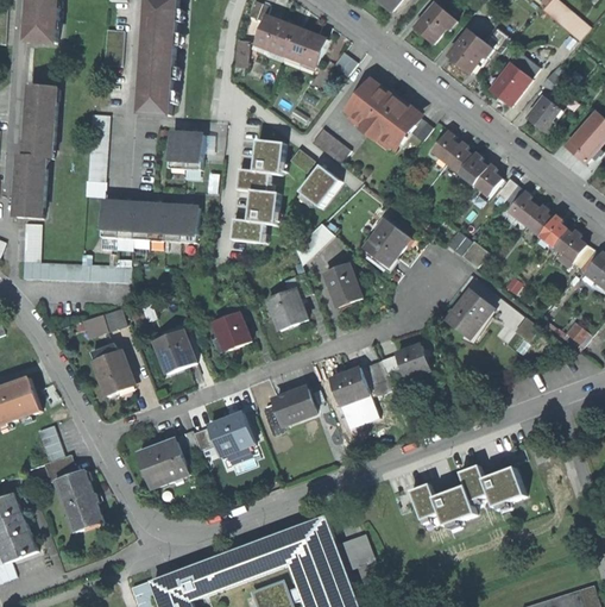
[(31,0),(29,41),(57,43),(60,0),(31,0)]
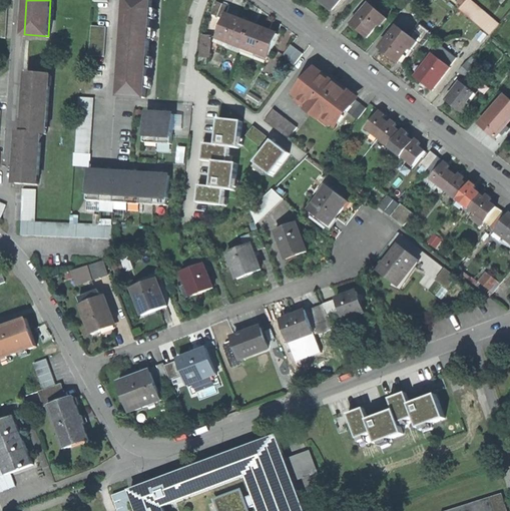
[(124,0),(119,94),(144,96),(150,0),(124,0)]
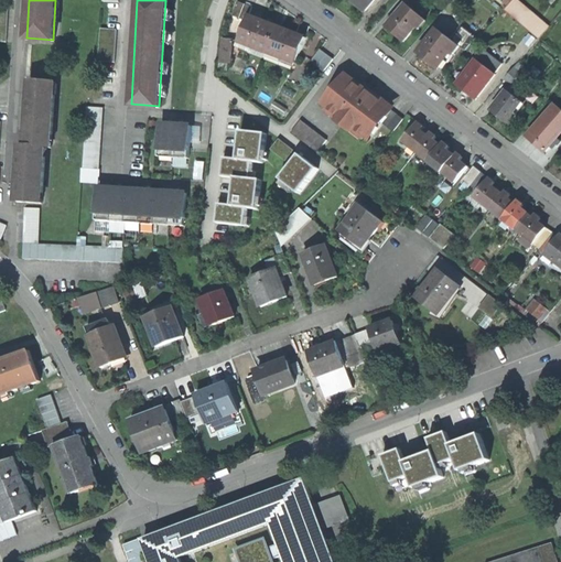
[(245,20),(247,14),(250,6),(235,0),(229,14),(245,20)]
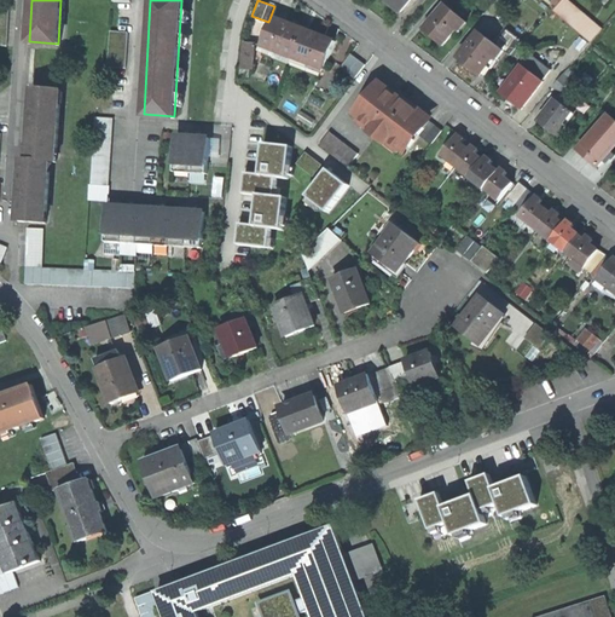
[(384,0),(398,11),(406,0),(384,0)]
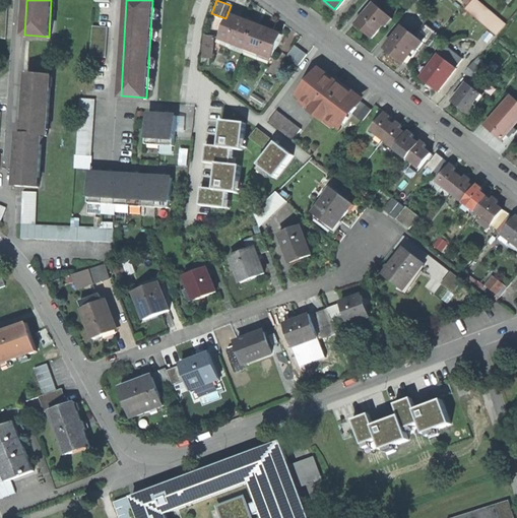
[(468,0),(465,4),(462,7),(495,35),(504,24),(474,0),(468,0)]
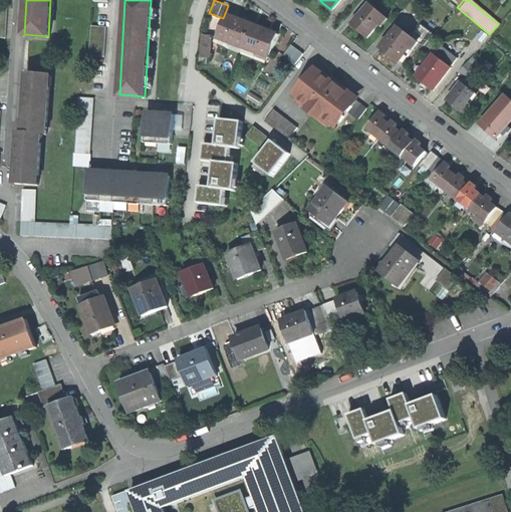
[(368,3),(351,24),(367,37),(378,23),(380,25),(387,17),(384,15),(368,3)]
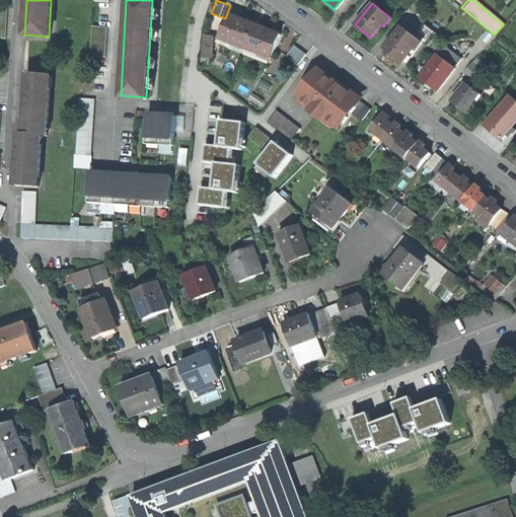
[(227,13),(225,18),(218,37),(243,47),(253,23),(227,13)]
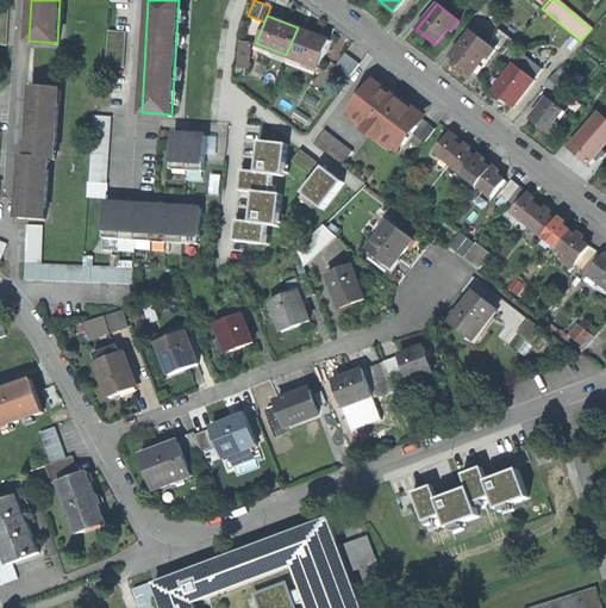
[(485,42),(494,49),(500,53),(511,38),(497,26),(485,42)]
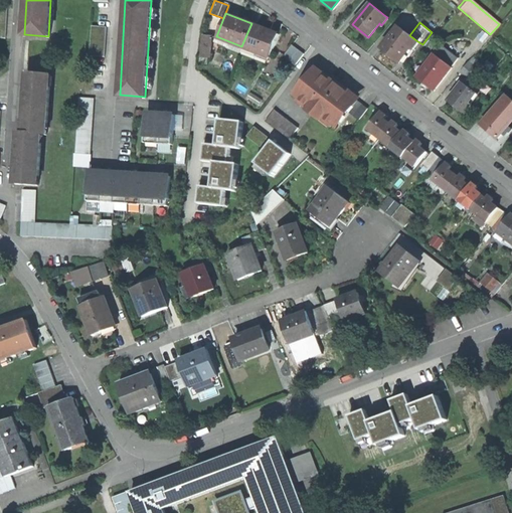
[(251,23),(241,46),(269,56),(278,33),(251,23)]
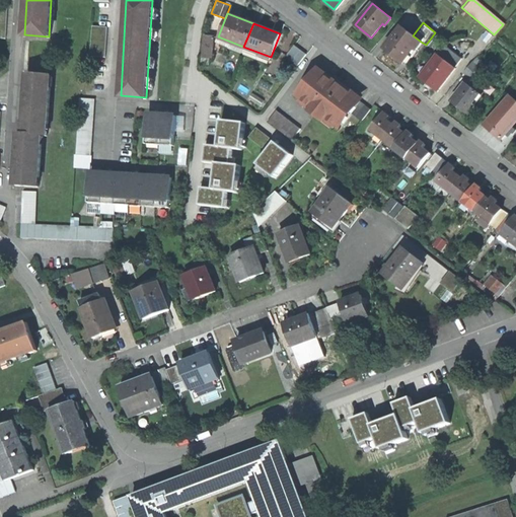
[(400,25),(383,48),(400,62),(412,48),(415,50),(421,42),(413,35),(400,25)]
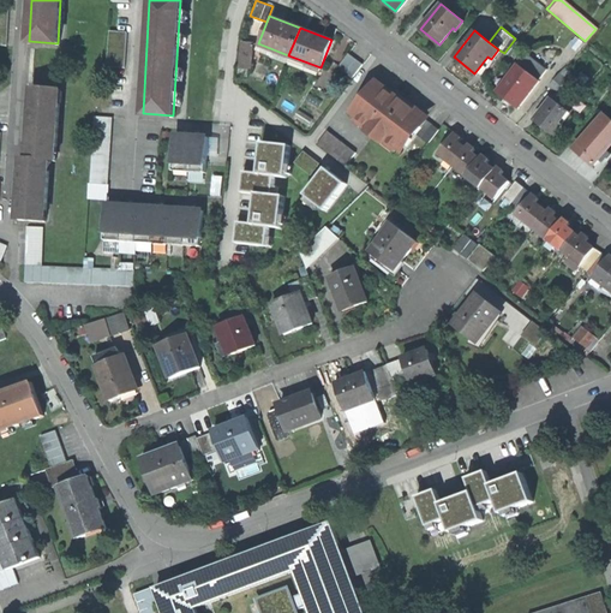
[(252,42),(240,41),(238,66),(250,67),(252,42)]
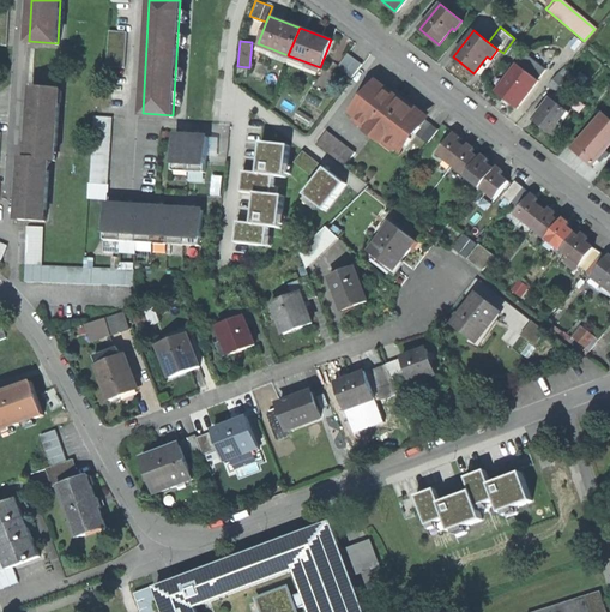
[(360,63),(345,52),(336,66),(350,77),(360,63)]
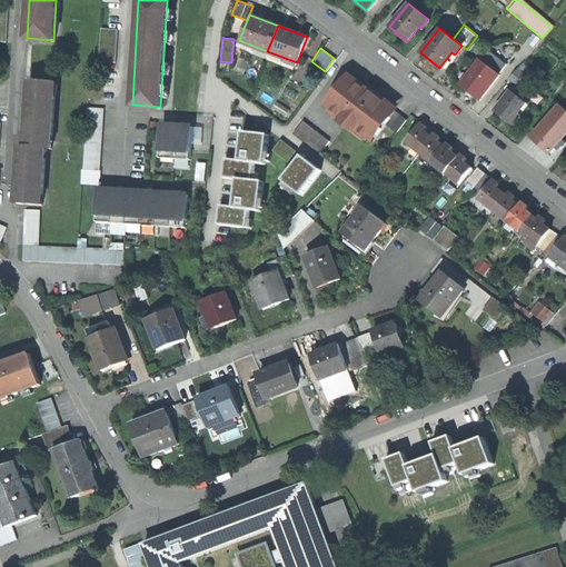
[(474,70),(462,85),(460,83),(460,85),(477,99),(498,73),(497,72),(505,63),(488,50),(479,60),(472,68),(474,70)]
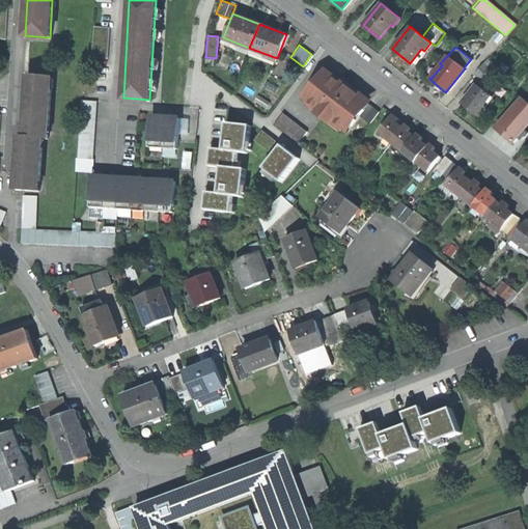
[(481,62),(473,72),(479,78),(488,68),(481,62)]
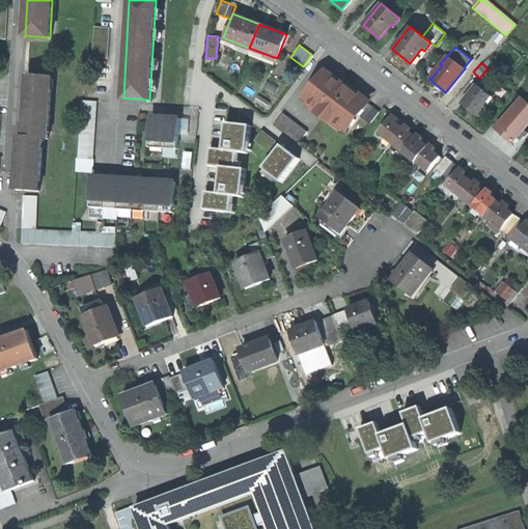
[(327,72),(306,98),(318,108),(317,109),(332,120),(333,118),(344,128),(356,113),(365,101),(366,100),(345,83),(342,87),(338,84),(340,82),(327,72)]
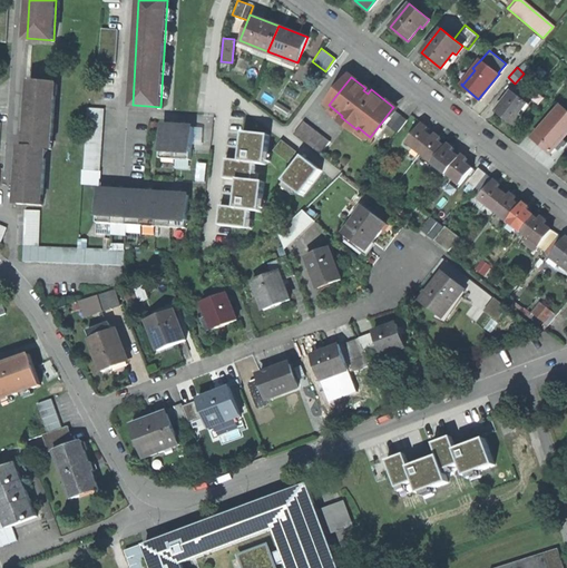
[(17,177),(16,203),(41,204),(45,147),(50,147),(55,81),(29,80),(27,109),(26,109),(26,117),(27,117),(25,145),(19,145),(18,169),(16,169),(16,177),(17,177)]
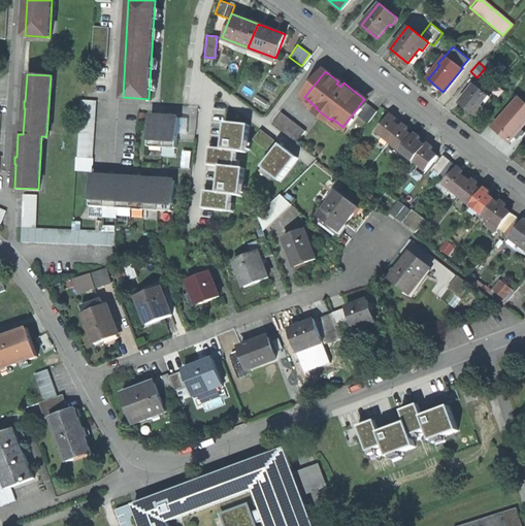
[(473,84),(458,102),(474,116),(482,106),(479,104),(487,95),(473,84)]
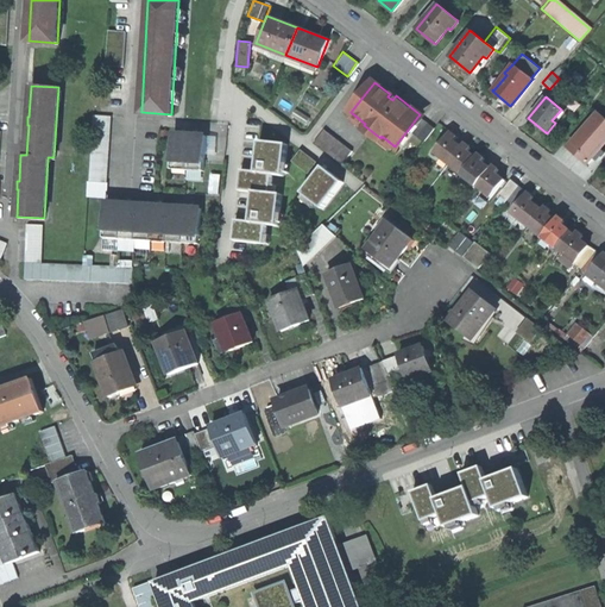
[(604,118),(597,112),(567,146),(585,163),(604,139),(604,118)]
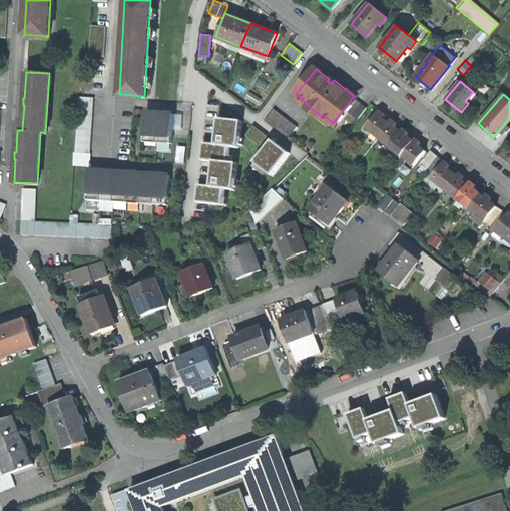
[(353,97),(344,109),(356,118),(365,106),(353,97)]
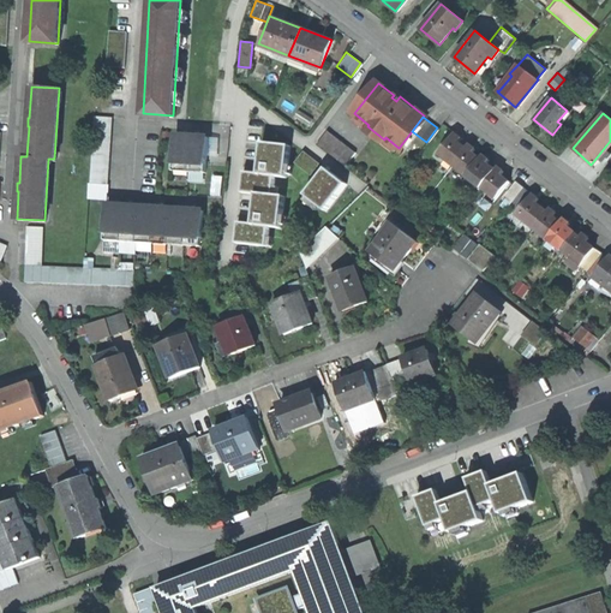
[(325,129),(315,143),(343,165),(354,152),(325,129)]
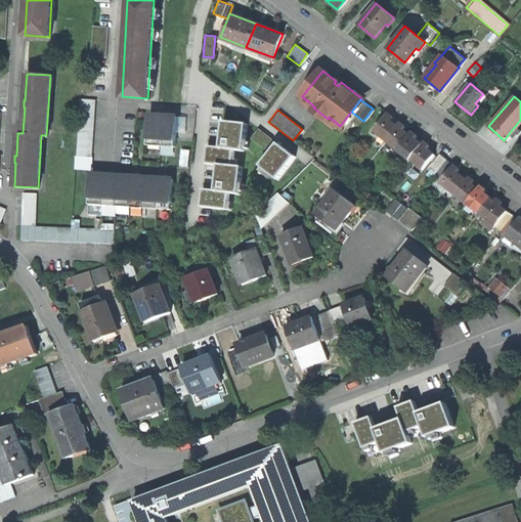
[(154,115),(148,114),(145,144),(160,145),(162,112),(155,112),(154,115)]
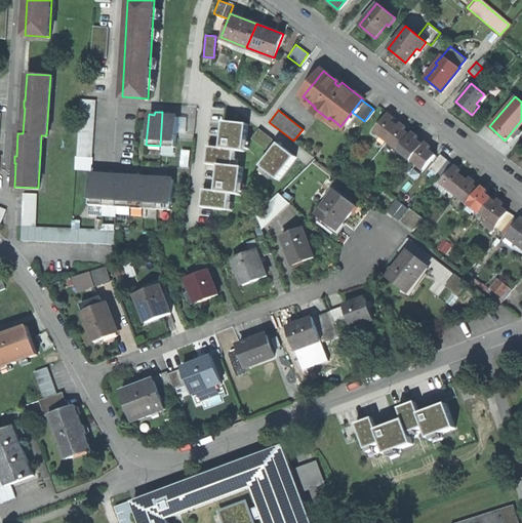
[(170,113),(162,112),(160,146),(174,147),(176,116),(170,116),(170,113)]
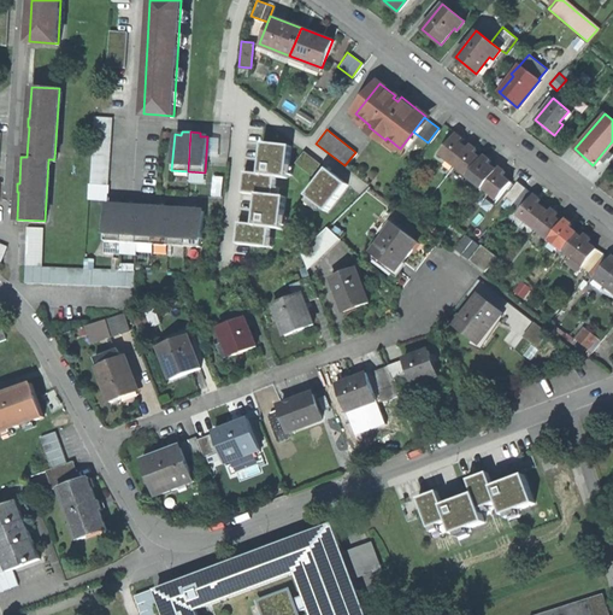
[(460,138),(454,133),(438,153),(467,175),(479,159),(472,152),(475,148),(469,144),(466,147),(458,141),(460,138)]
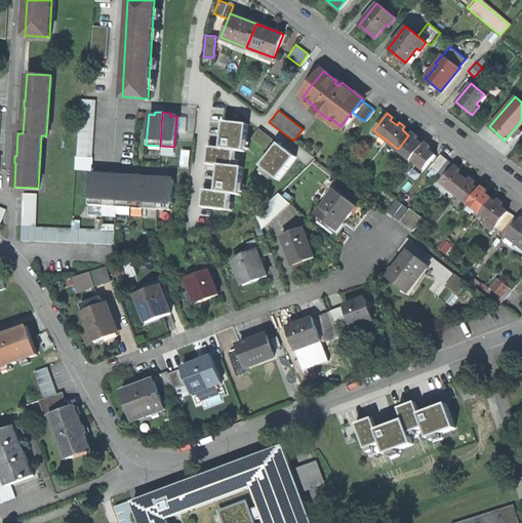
[(77,127),(92,127),(92,120),(78,119),(77,127)]
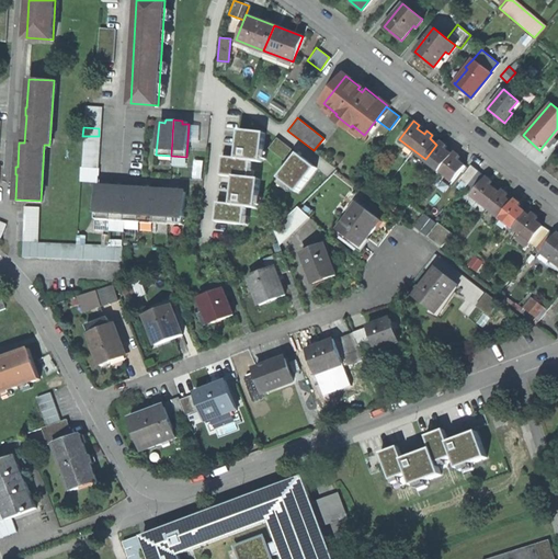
[(440,141),(436,145),(425,159),(439,170),(451,155),(443,148),(445,146),(440,141)]
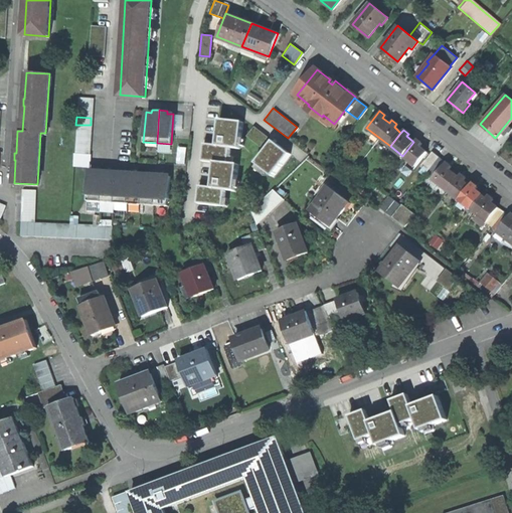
[(74,145),(90,146),(90,139),(75,138),(74,145)]
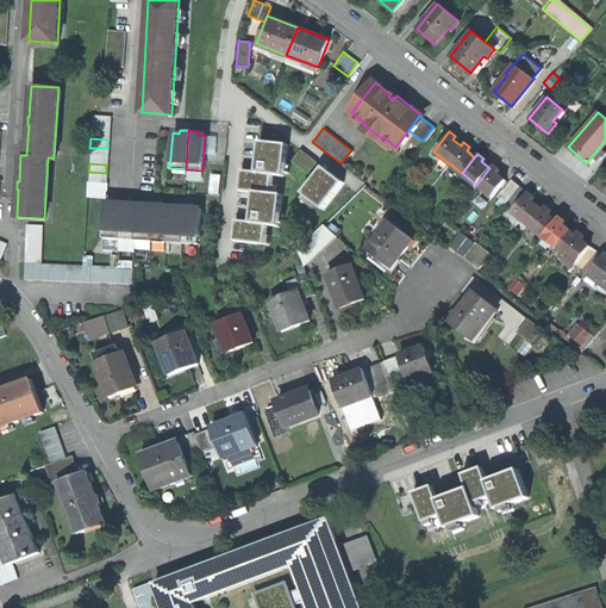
[(489,196),(504,179),(495,172),(498,169),(492,165),(489,168),(476,185),(489,196)]
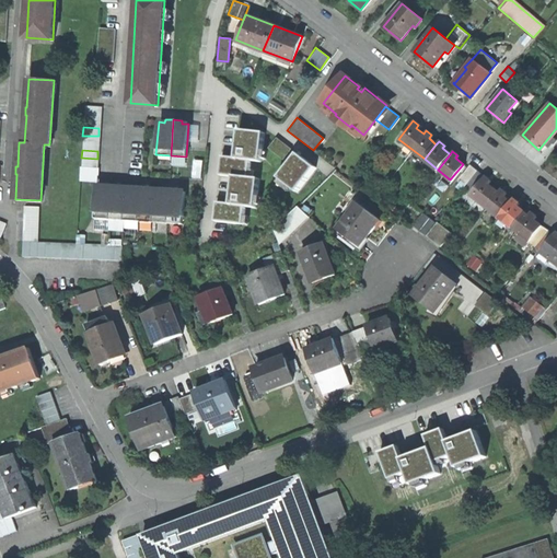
[(97,159),(81,158),(81,165),(96,166),(97,159)]
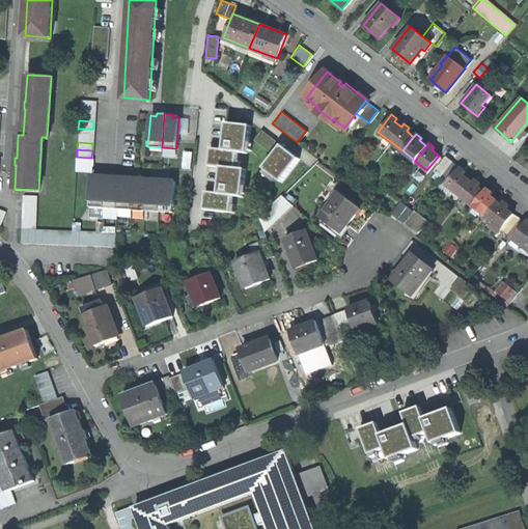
[(451,161),(444,155),(435,167),(442,173),(451,161)]
